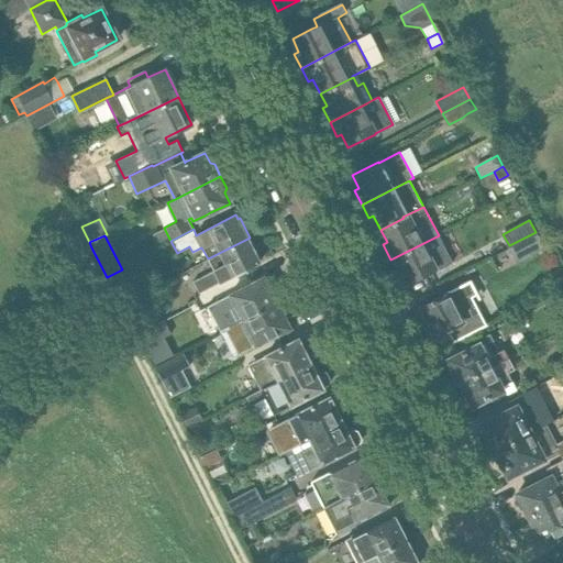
[(453,263),(439,235),(390,260),(396,272),(401,269),(408,284),(434,271),(435,272),(453,263)]
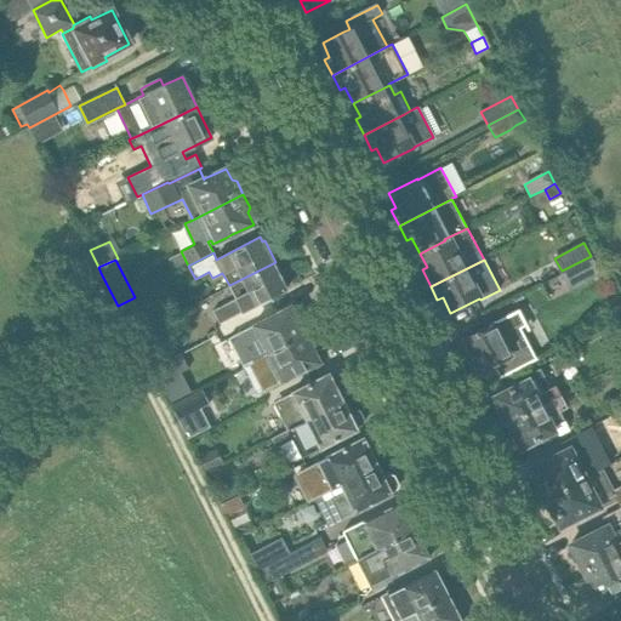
[(570,288),(599,272),(592,260),(564,275),(570,288)]
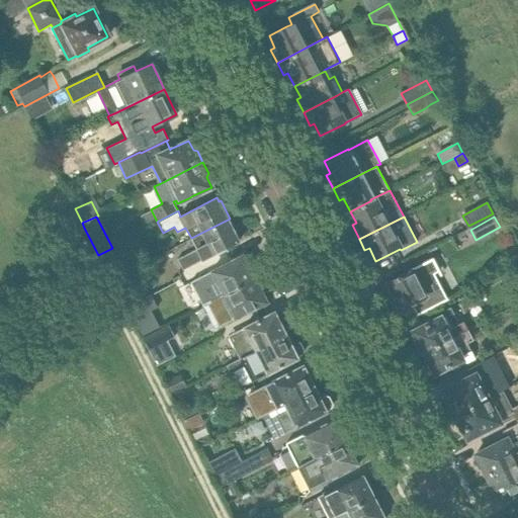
[(177,259),(182,269),(239,241),(234,231),(236,231),(230,219),(191,238),(196,249),(177,259)]
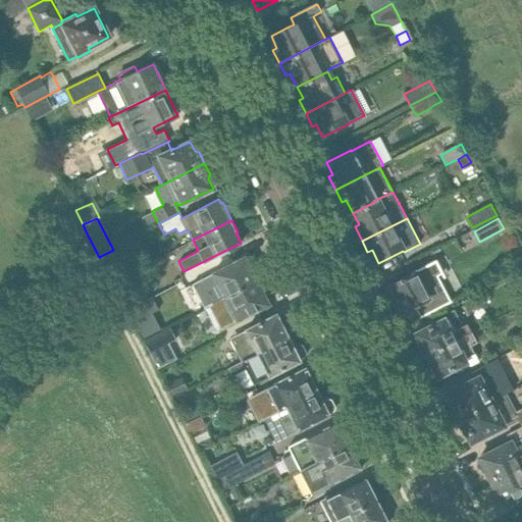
[(212,303),(265,276),(257,261),(249,265),(245,257),(186,285),(193,299),(206,293),(212,303)]
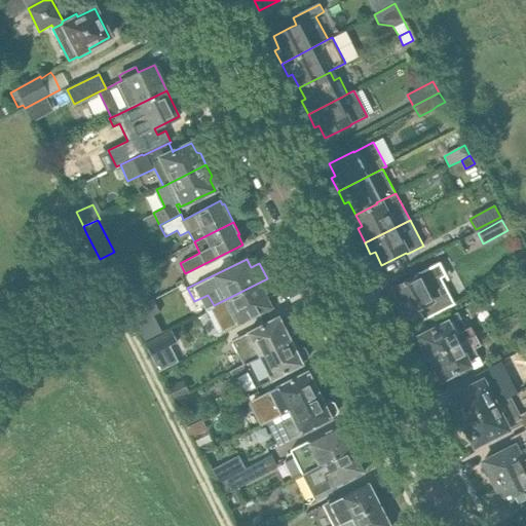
[(411,277),(392,287),(400,300),(396,301),(402,314),(406,312),(407,314),(417,309),(422,320),(455,303),(441,275),(447,272),(442,262),(428,269),(423,271),(418,274),(411,277)]
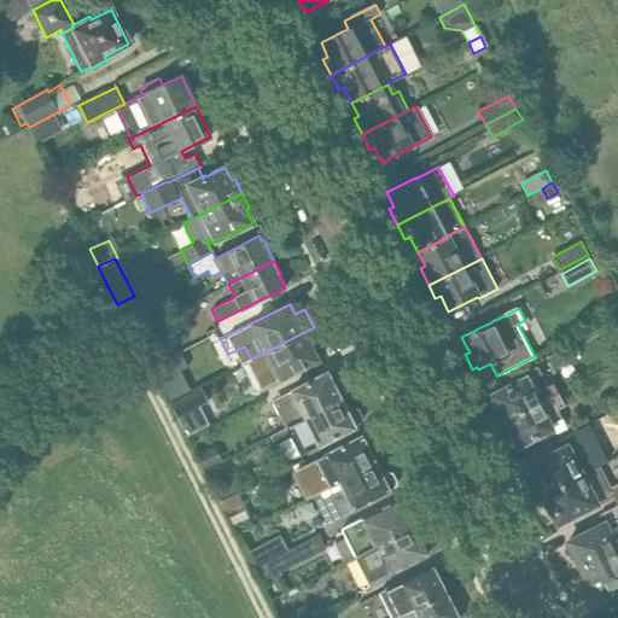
[(155,325),(138,333),(144,347),(161,339),(155,325)]
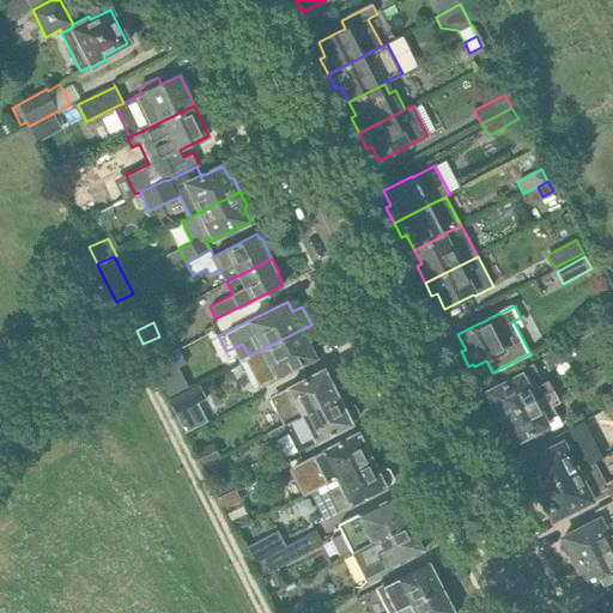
[(246,359),(259,386),(315,358),(310,347),(321,343),(311,325),(249,356),(249,357),(246,359)]
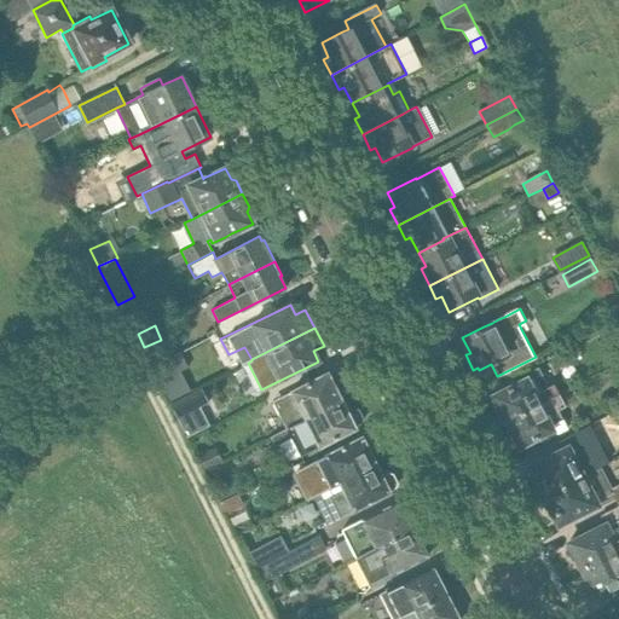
[(180,353),(152,366),(160,382),(187,368),(180,353)]
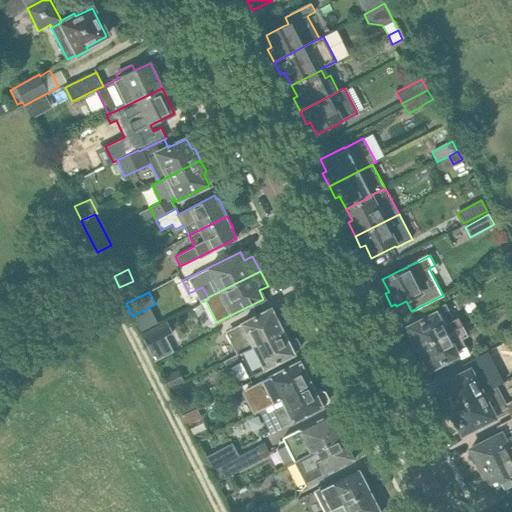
[(433,313),(407,327),(408,329),(407,332),(410,338),(413,339),(418,348),(462,326),(457,317),(453,320),(444,304),(432,310),(433,313)]
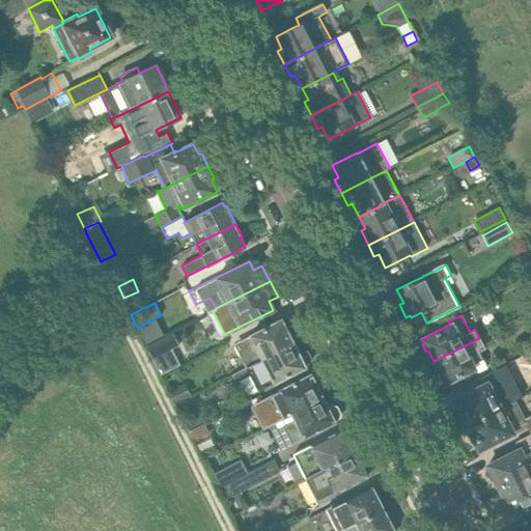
[(250,335),(240,340),(248,356),(242,359),(246,367),(292,343),(288,334),(294,331),(295,329),(290,319),(287,318),(282,322),(281,319),(262,329),(250,335)]
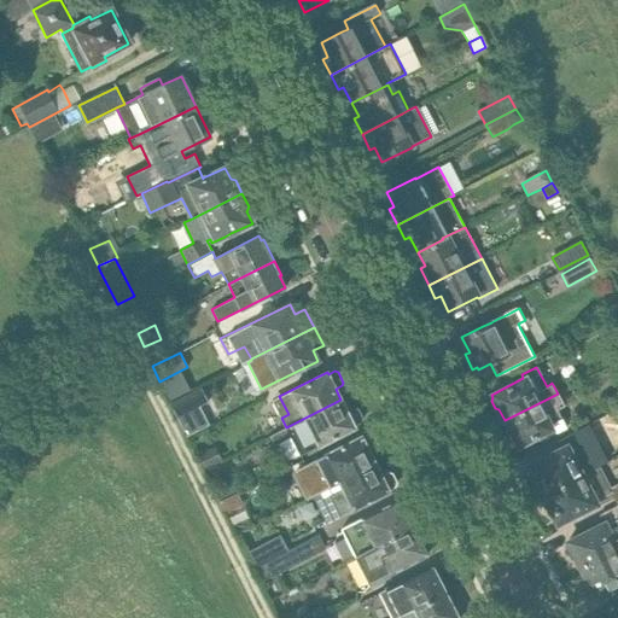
[(199,388),(170,402),(187,437),(209,426),(198,407),(208,402),(199,388)]
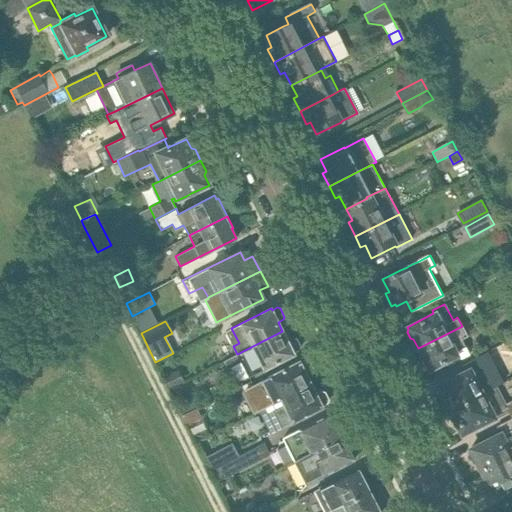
[(462,326),(418,348),(423,358),(422,360),(425,367),(428,368),(429,370),(444,362),(446,366),(469,354),(461,338),(466,335),(462,326)]
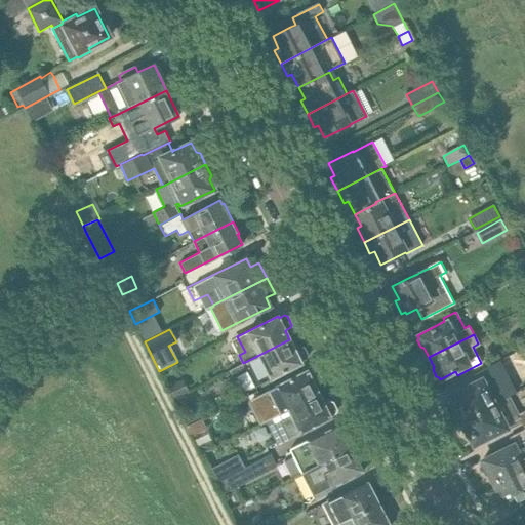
[(243,363),(229,370),(233,378),(247,371),(250,378),(251,378),(255,387),(271,378),(283,372),(301,363),(300,361),(306,359),(307,356),(303,347),(299,347),(294,349),(289,339),(243,363)]
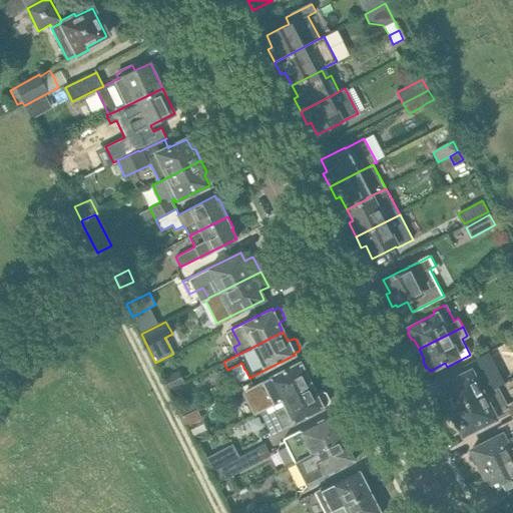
[(469,372),(438,387),(444,399),(443,401),(446,408),(449,409),(450,411),(498,387),(503,384),(487,353),(465,364),(469,372)]
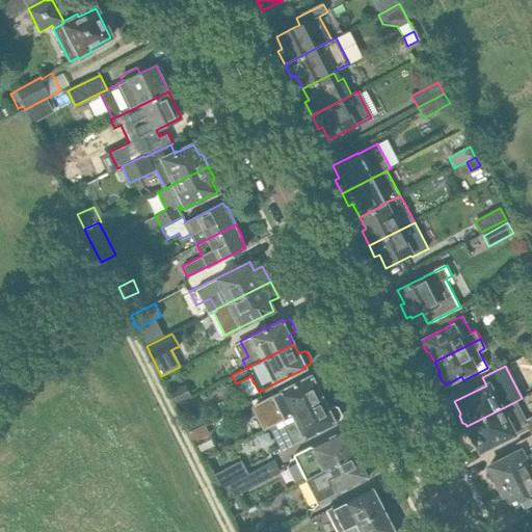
[(281,393),(266,400),(251,407),(263,429),(269,426),(323,399),(318,390),(323,388),(324,384),(320,375),(317,374),(312,377),(311,375),(292,384),(280,391),(281,393)]
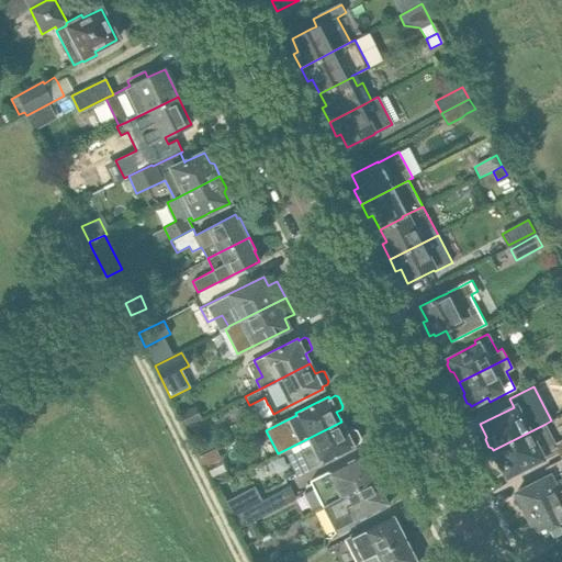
[(341,422),(284,450),(296,475),(314,467),(322,463),(334,457),(353,447),(352,445),(359,442),(360,439),(355,430),(352,429),(346,431),(341,422)]
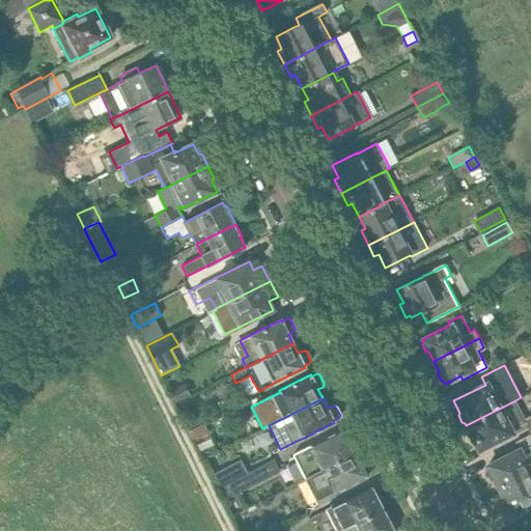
[(515,400),(466,425),(467,427),(466,430),(470,437),(472,438),(478,449),(497,440),(526,425),(530,435),(530,434),(530,432),(530,415),(525,419),(515,400)]
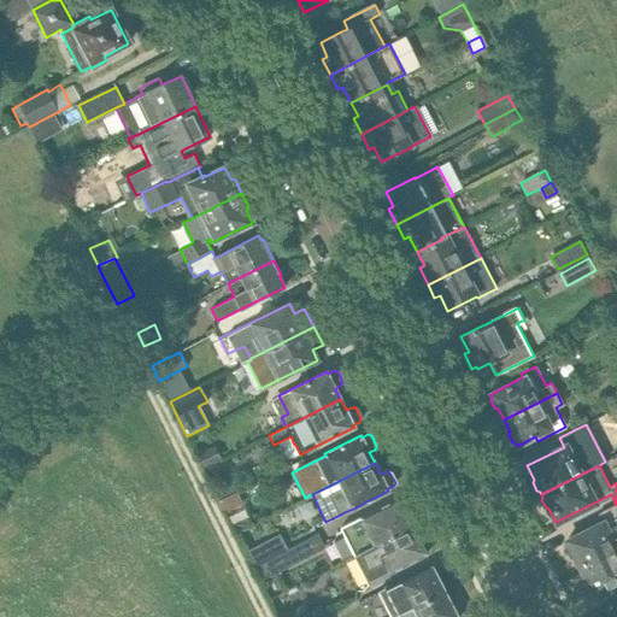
[(398,499),(376,510),(340,528),(354,556),(411,527),(410,523),(411,519),(409,515),(405,513),(398,499)]
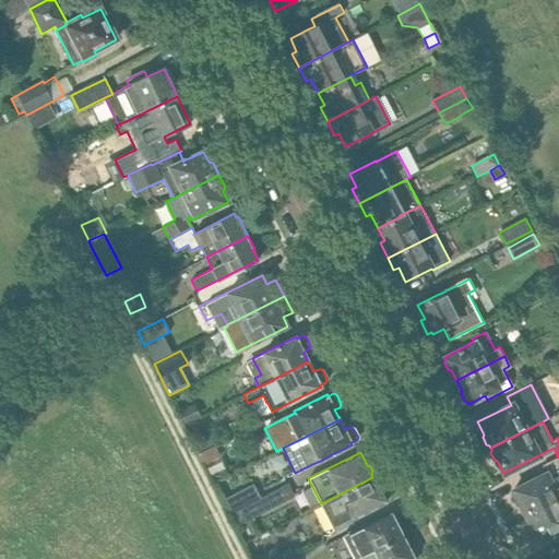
[(514,494),(511,495),(516,506),(520,504),(526,515),(558,499),(558,456),(558,458),(558,459),(558,470),(548,475),(547,473),(533,480),(513,490),(514,494)]
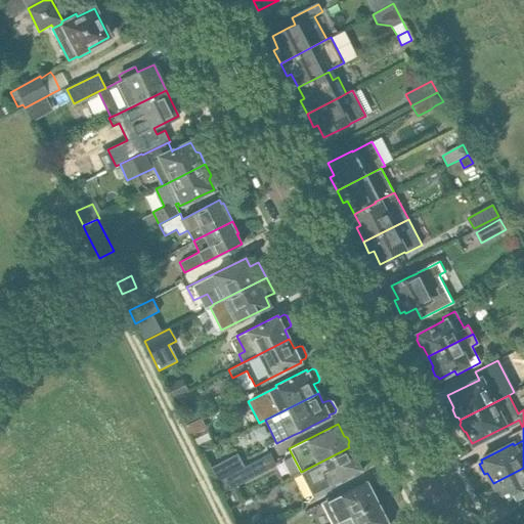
[(313,495),(343,480),(361,471),(355,459),(356,454),(354,451),(351,449),(349,447),(301,472),(313,495)]
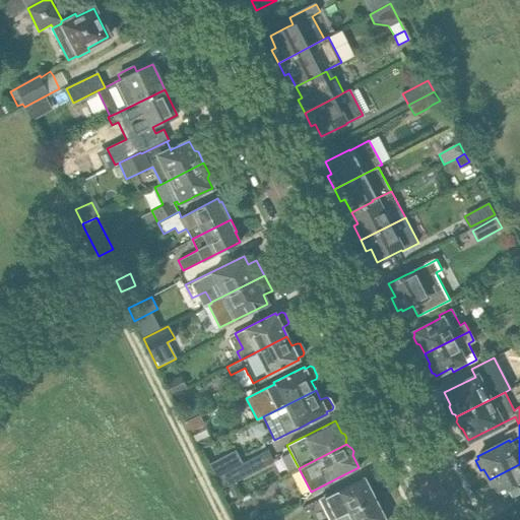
[(213,477),(242,463),(236,450),(207,464),(213,477)]
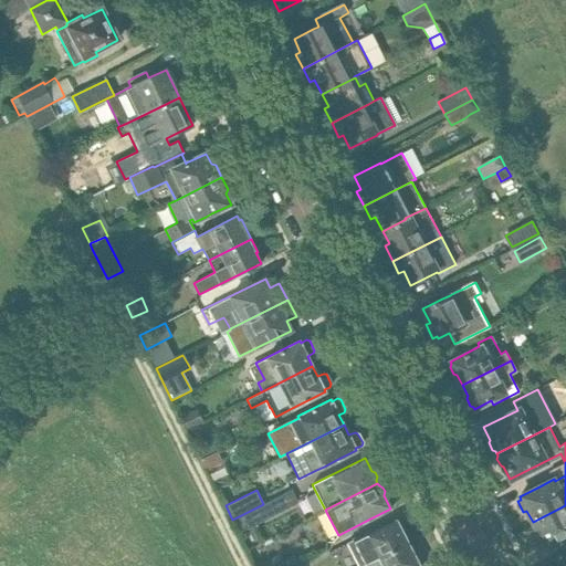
[(263,504),(232,520),(233,521),(236,520),(242,533),(300,504),(292,490),(263,504)]
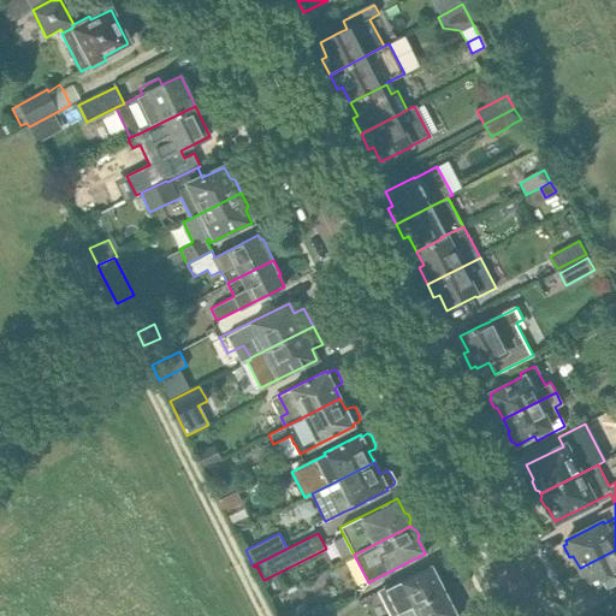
[(615,550),(580,568),(586,581),(582,584),(588,596),(592,593),(593,597),(608,590),(612,599),(615,597),(615,550)]
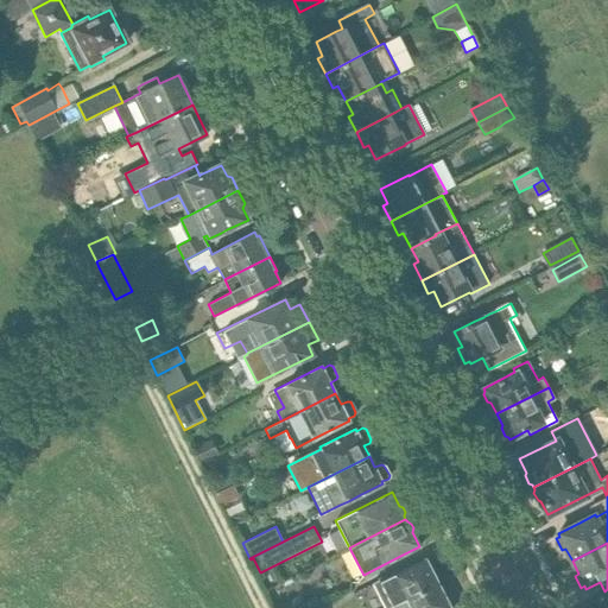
[(385,607),(387,607),(438,583),(437,581),(438,577),(436,572),(432,571),(424,556),(373,582),(385,607)]
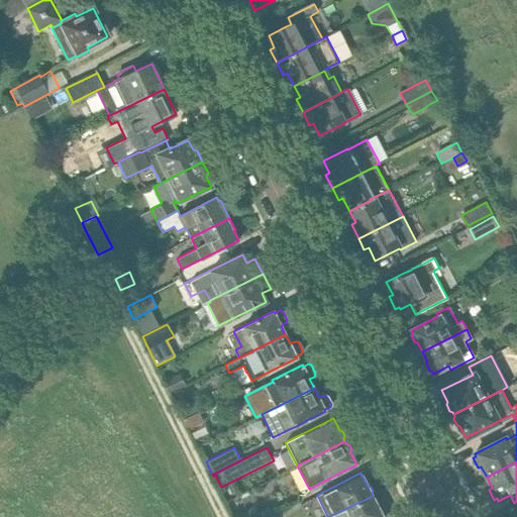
[(373,496),(329,516),(383,516),(378,506),(379,502),(377,499),(373,497),(373,496)]
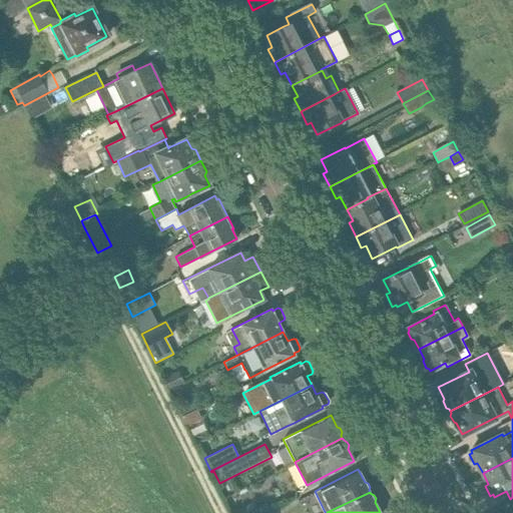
[(255,503),(235,512),(261,512),(258,507),(255,503)]
